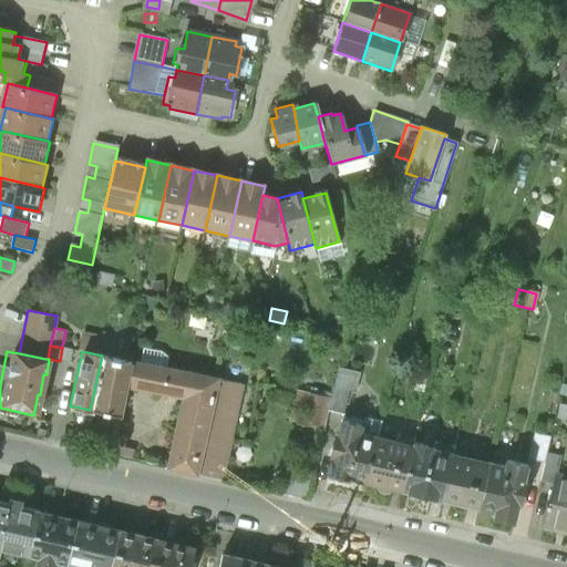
[(169,467),(195,473),(216,380),(131,362),(102,356),(90,410),(119,416),(125,387),(185,399),(169,467)]
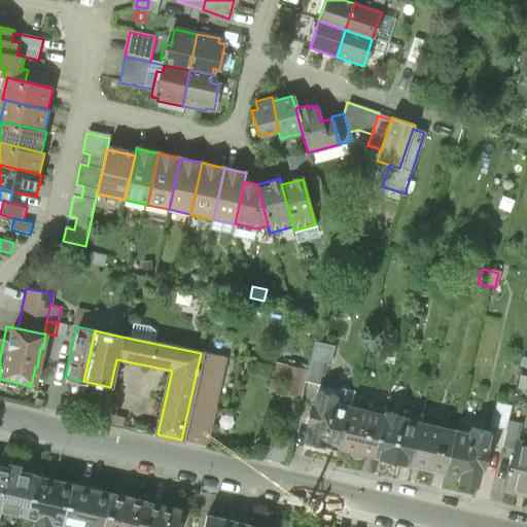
[(304,382),(318,385),(324,362),(329,364),(334,348),(314,343),(304,382)]
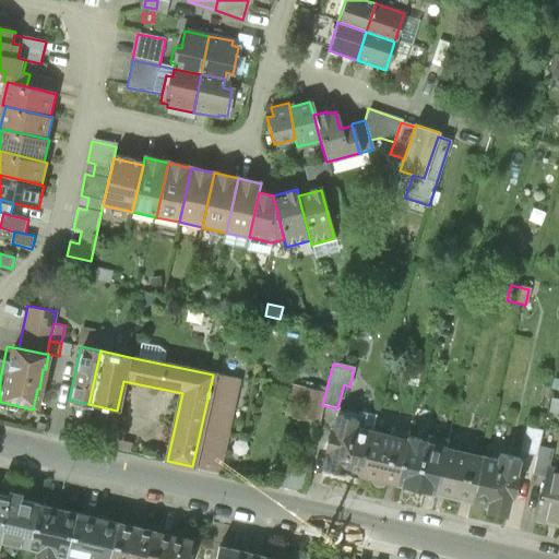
[(240,381),(213,375),(192,466),(221,473),(240,381)]
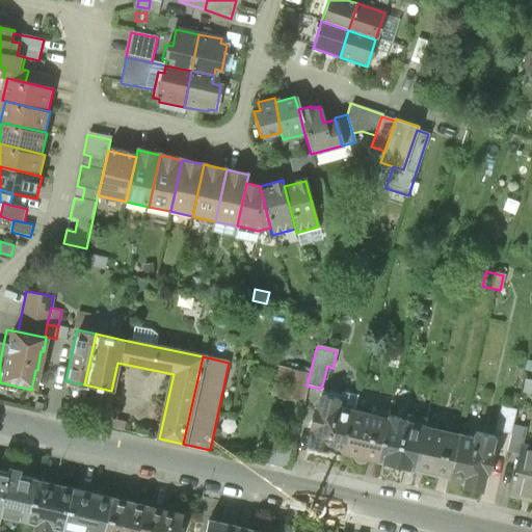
[(531,380),(525,379),(522,393),(531,395),(531,380)]
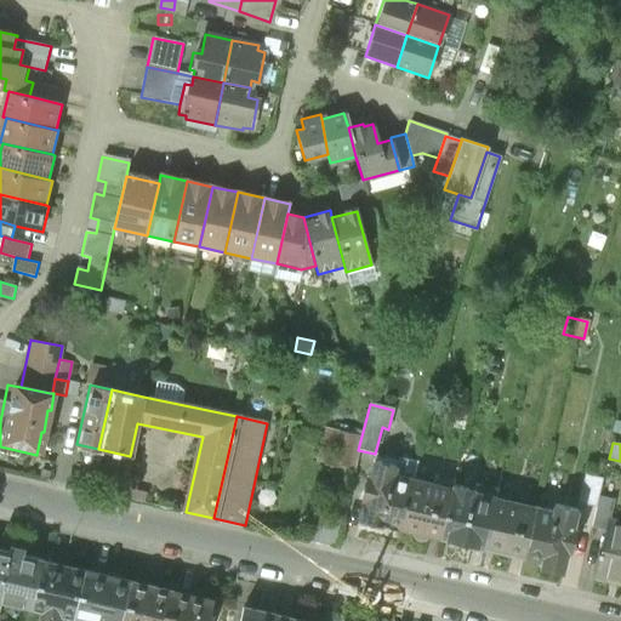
[(382,523),(402,527),(412,478),(393,473),(394,467),(372,461),(369,478),(365,477),(359,502),(363,503),(358,520),(381,527),(382,523)]
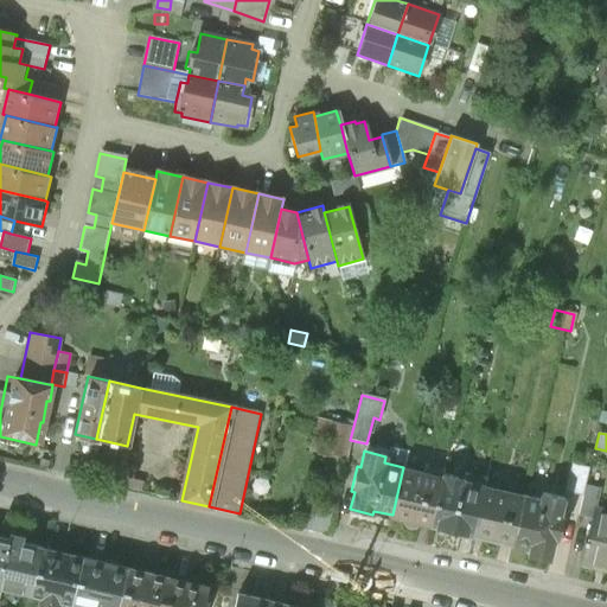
[(134,467),(121,465),(115,487),(139,493),(141,483),(131,480),(134,467)]
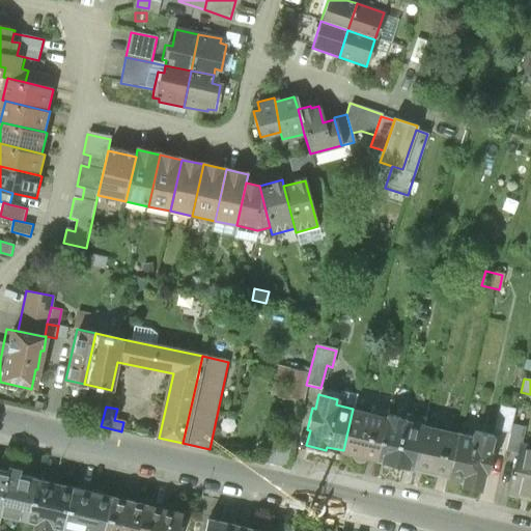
[(494,430),(509,435),(510,425),(514,411),(499,407),(494,430)]
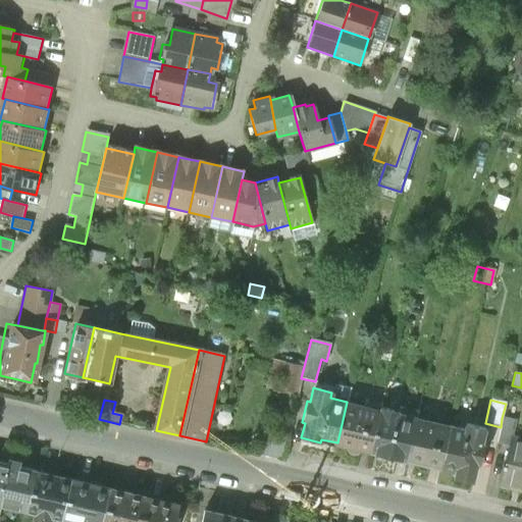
[(378,410),(347,402),(337,442),(369,451),(378,410)]
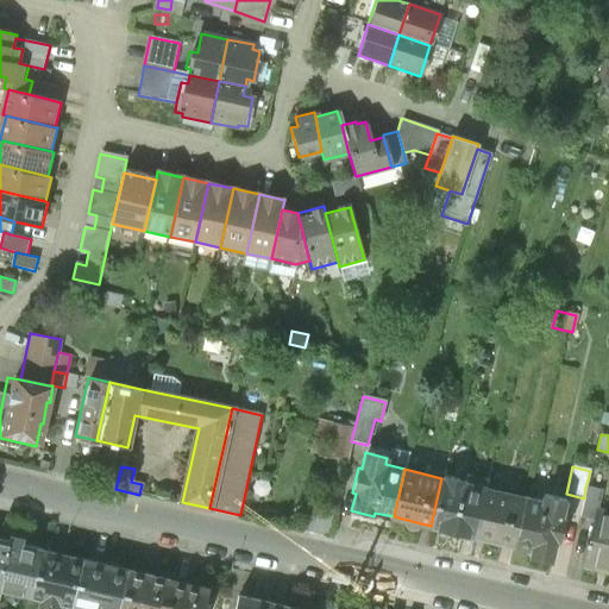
[(431,526),(472,535),(484,488),(441,478),(431,526)]
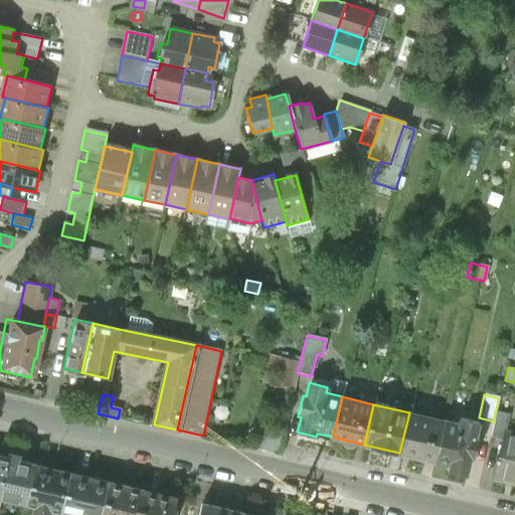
[(444,420),(409,412),(399,453),(434,461),(444,420)]
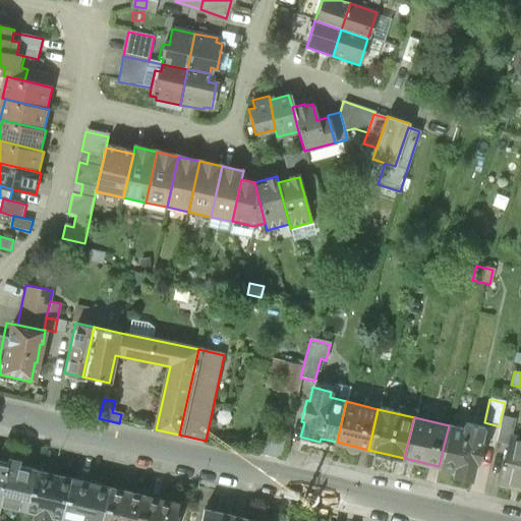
[(515,420),(501,417),(500,426),(496,444),(509,447),(511,439),(515,420)]
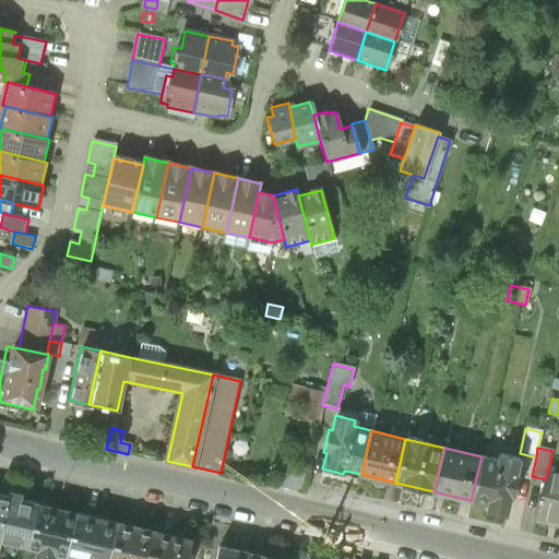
[(498,461),(482,456),(471,500),(486,504),(484,512),(504,518),(510,497),(512,497),(518,476),(515,476),(520,460),(499,454),(498,461)]
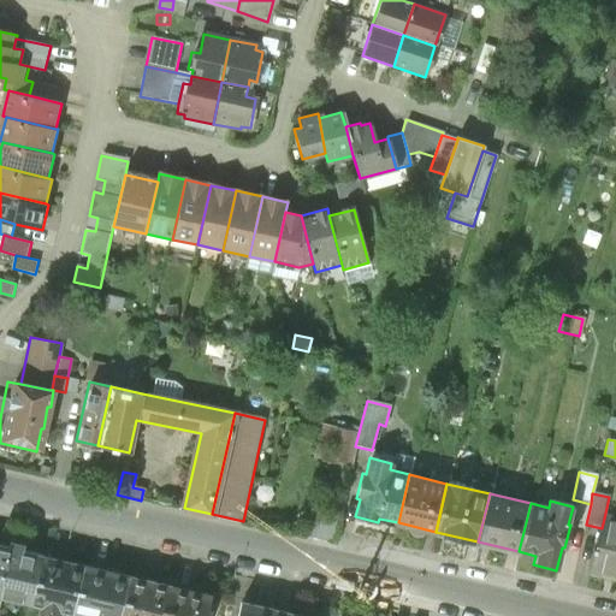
[(592,573),(615,579),(615,521),(604,519),(602,528),(592,573)]
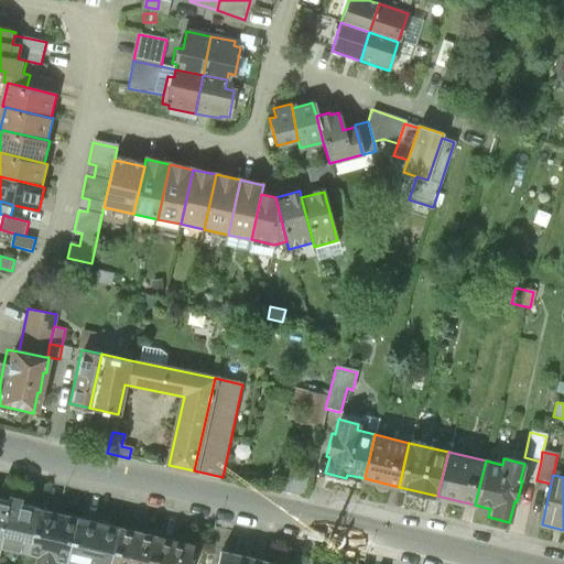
[(0,545),(2,545),(29,552),(39,510),(22,506),(22,500),(10,497),(9,502),(0,500),(0,545)]
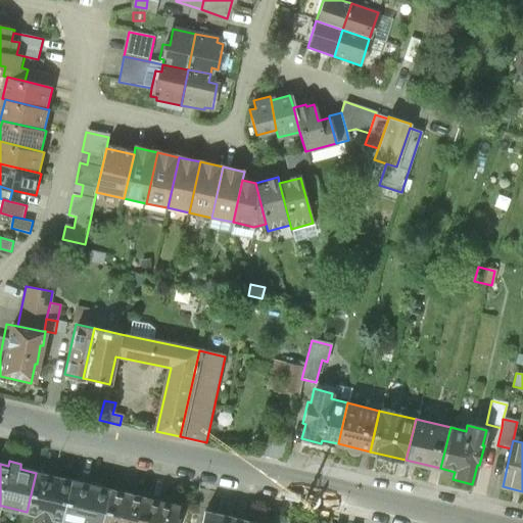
[(27,512),(60,520),(70,481),(36,473),(27,512)]
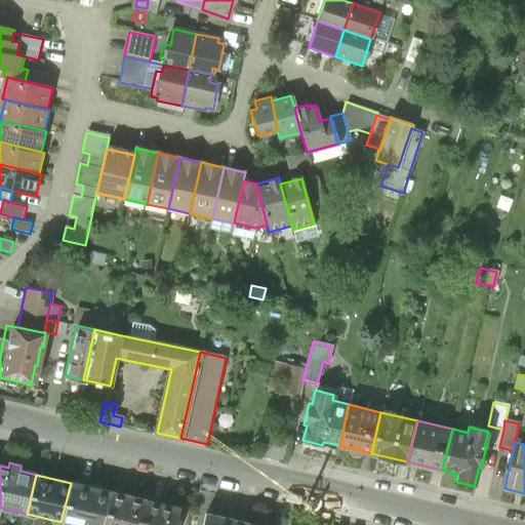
[(102,524),(110,492),(71,483),(61,522),(73,524),(102,524)]
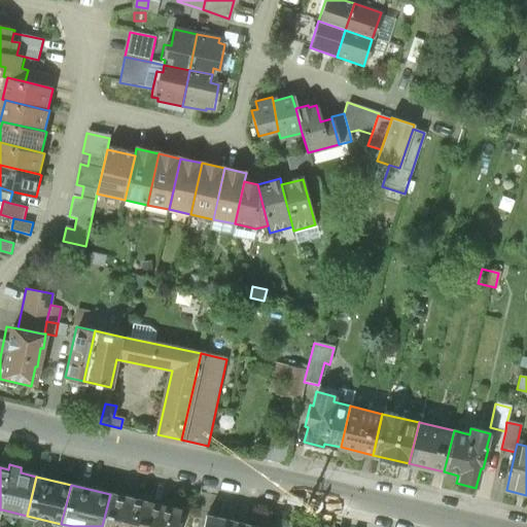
[(102,526),(139,526),(145,502),(110,494),(102,526)]
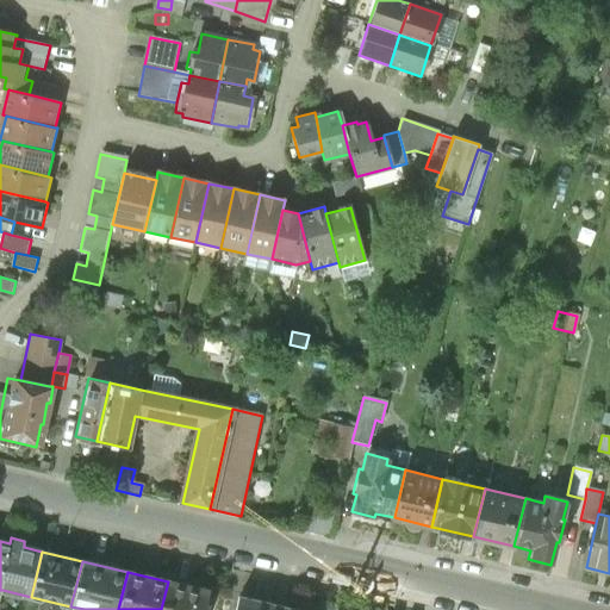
[(201,609),(206,591),(168,582),(161,609),(201,609)]
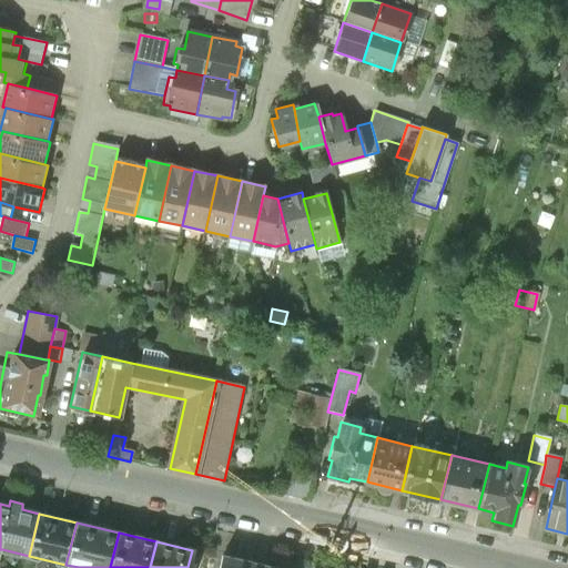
[(220,567),(256,567),(257,566),(223,557),(220,567)]
